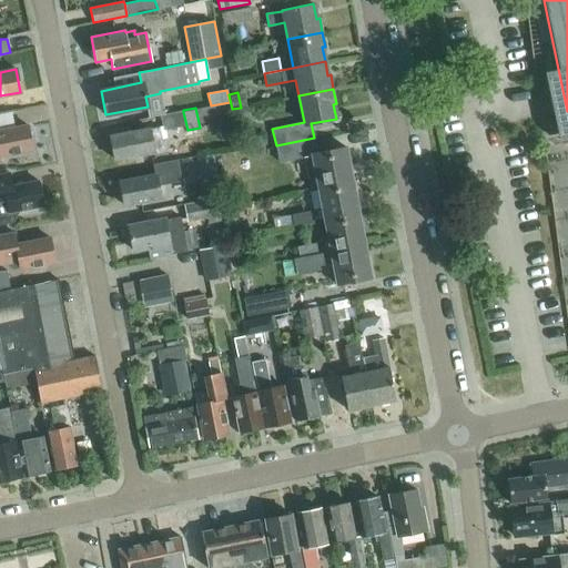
[(165,130),(185,125),(186,125),(183,110),(160,114),(162,125),(110,135),(114,160),(154,152),(152,141),(168,138),(165,130)]
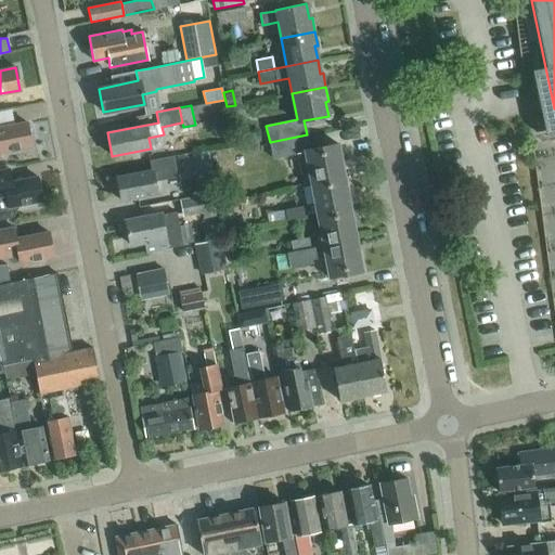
[(0,152),(31,146),(27,121),(0,127),(0,152)]
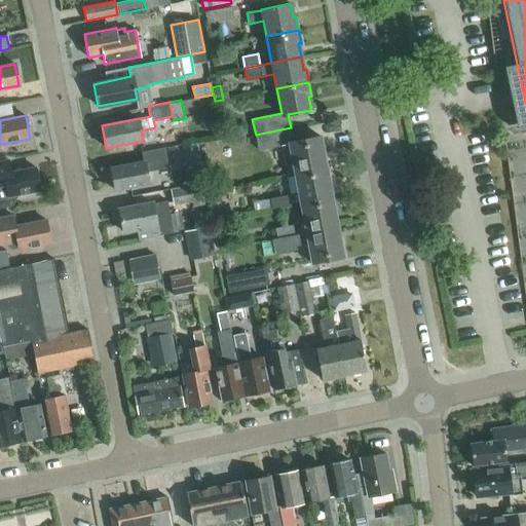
[(321,136),(293,141),(291,127),(256,135),(258,150),(289,144),(295,173),(327,166),(321,136)]
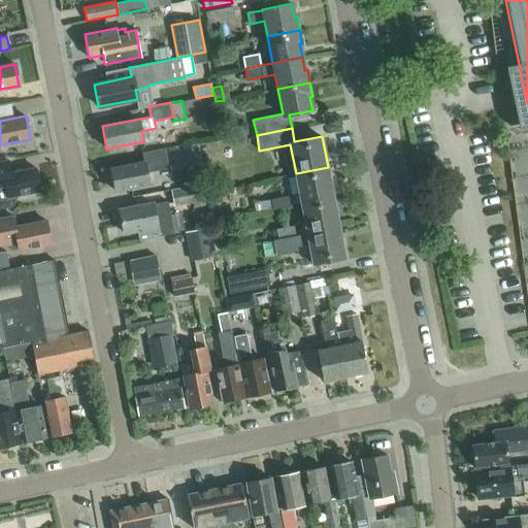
[(186,157),(200,154),(198,142),(184,145),(186,157)]
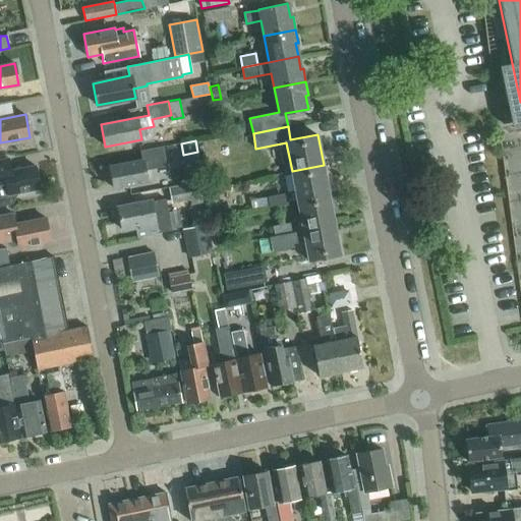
[(140,151),(142,160),(110,166),(114,188),(148,182),(146,170),(167,166),(163,146),(140,151)]
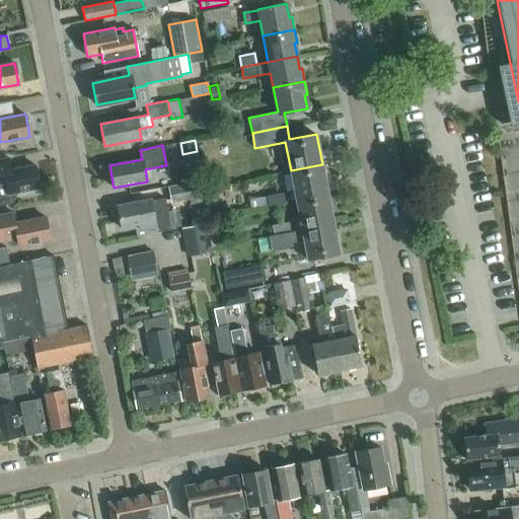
[(0,206),(13,204),(11,194),(40,188),(35,165),(11,169),(9,157),(0,159),(0,206)]
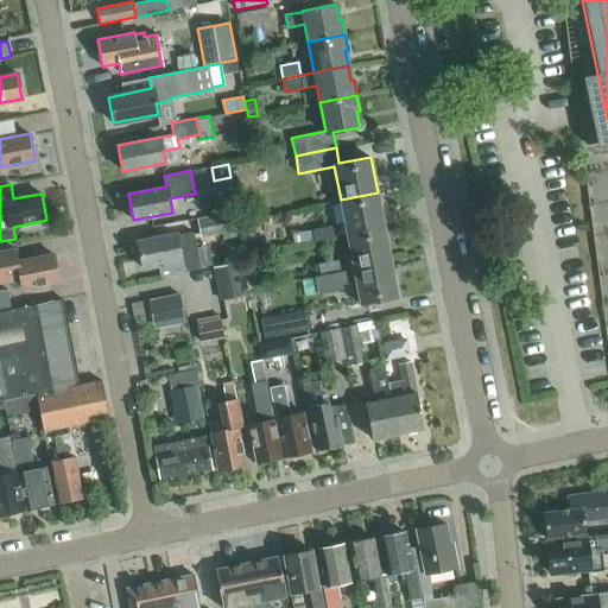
[(384,227),(378,192),(341,200),(347,234),(384,227)]
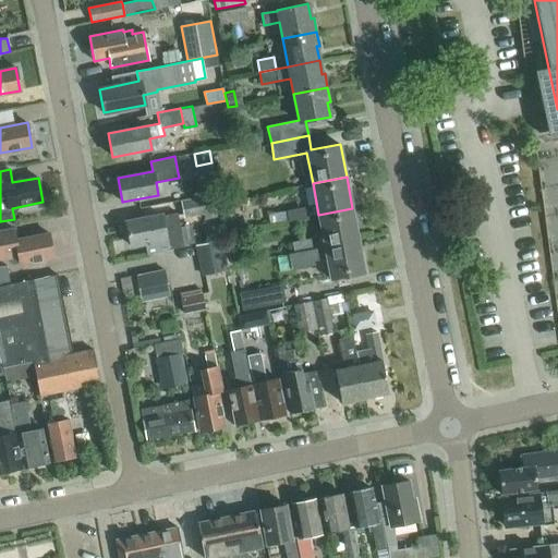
[(213,213),(209,196),(181,201),(184,218),(213,213)]
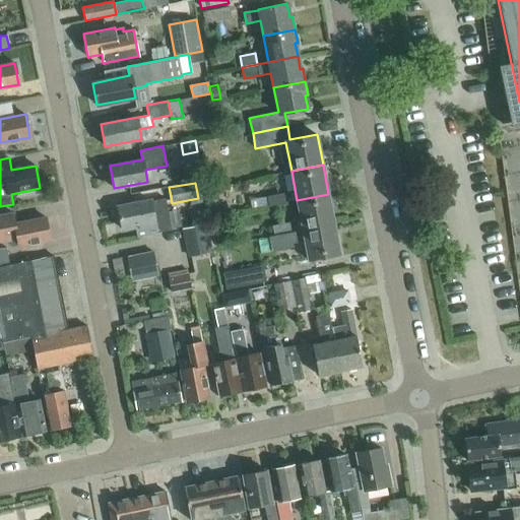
[(286,204),(284,193),(266,195),(268,207),(286,204)]
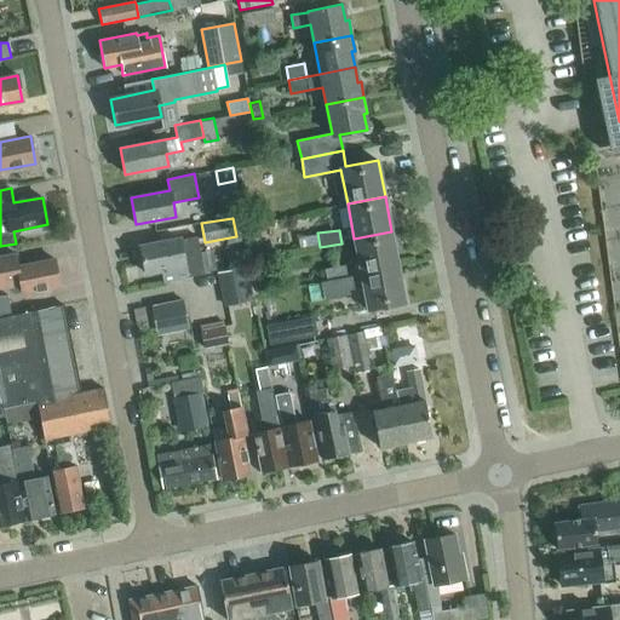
[(399,267),(391,231),(354,239),(361,274),(399,267)]
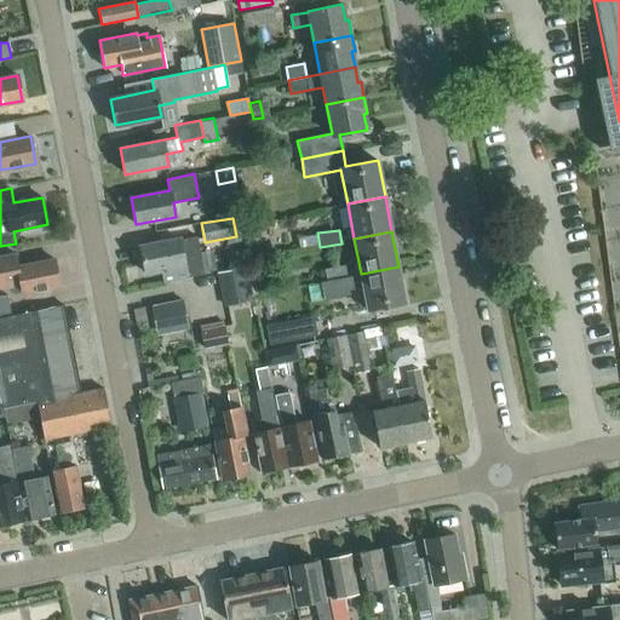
[(197,236),(181,240),(181,239),(141,247),(145,273),(161,270),(165,282),(188,277),(188,276),(205,274),(197,236)]
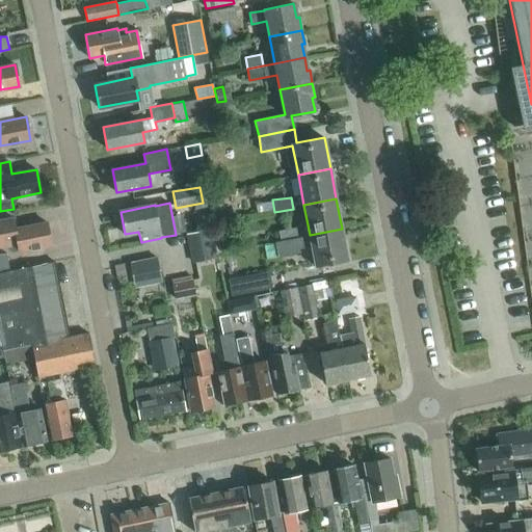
[(47,222),(17,229),(15,216),(0,219),(0,248),(18,245),(20,253),(52,245),(47,222)]
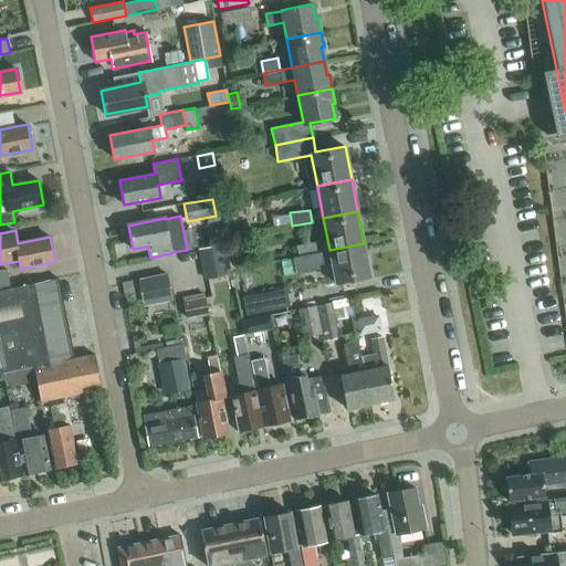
[(317,252),(315,242),(296,245),(299,257),(317,252)]
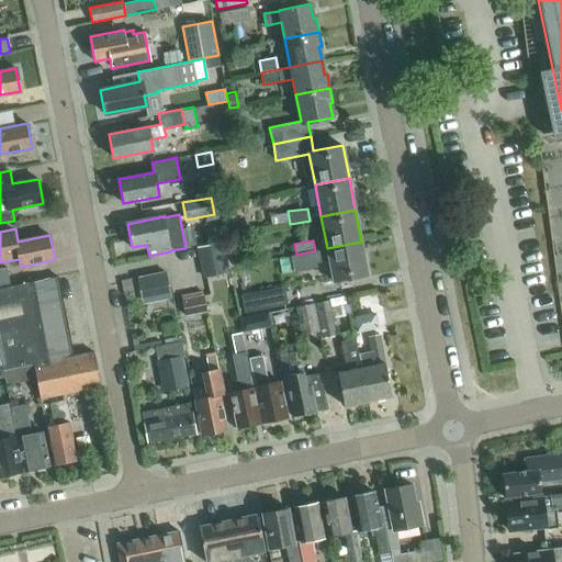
[(225,257),(222,242),(197,247),(200,262),(225,257)]
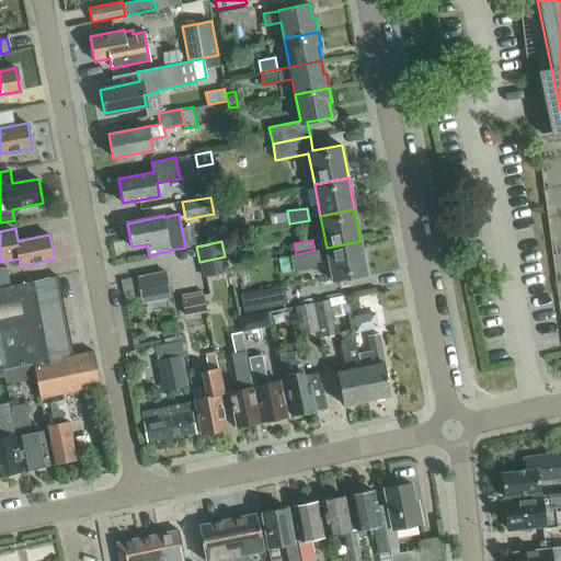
[(367,274),(361,241),(327,248),(333,281),(367,274)]
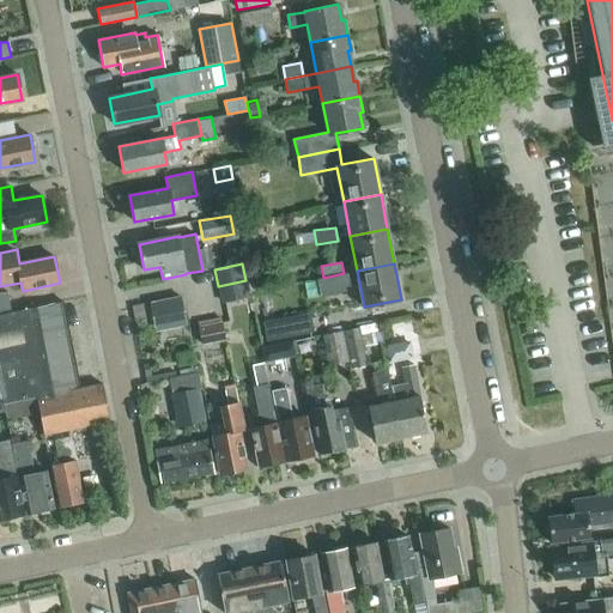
[(346,285),(344,273),(323,278),(326,290),(346,285)]
